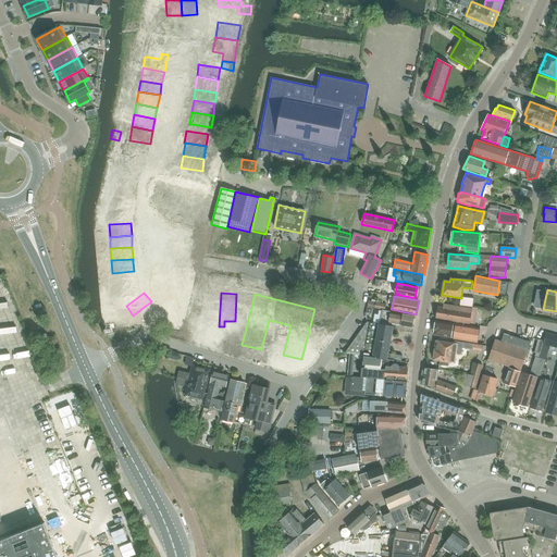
[(151,301),(133,316),(140,324),(158,311),(151,301)]
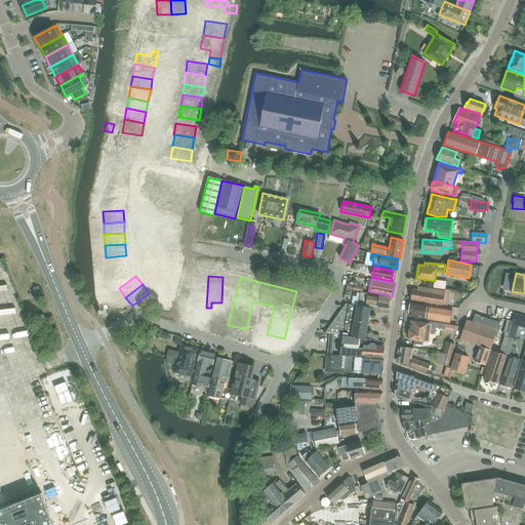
[(454,292),(417,287),(417,290),(412,289),(411,299),(443,305),(452,307),(454,292)]
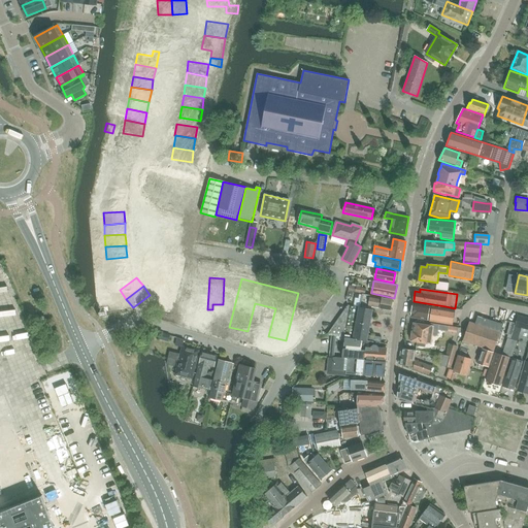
[(360,307),(372,309),(373,308),(390,311),(393,300),(362,294),(360,307)]
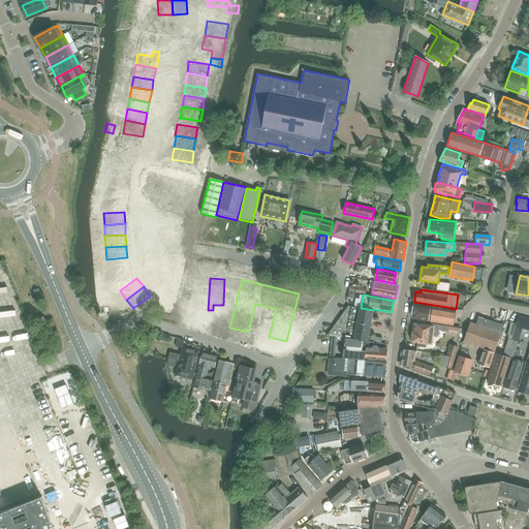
[(431,320),(432,308),(414,305),(413,306),(411,306),(410,313),(412,314),(412,318),(431,320)]
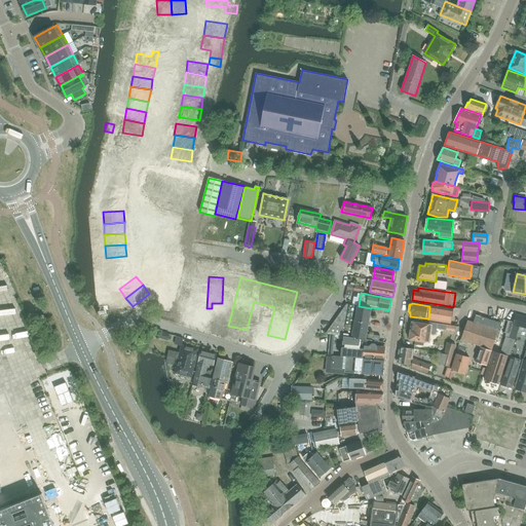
[(366,339),(371,308),(358,306),(351,337),(362,339),(366,339)]
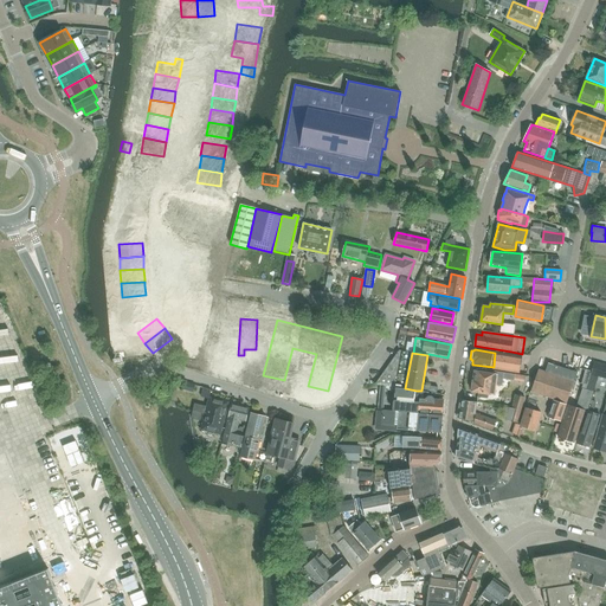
[(495,353),(494,367),(492,368),(520,373),(522,356),(495,353)]
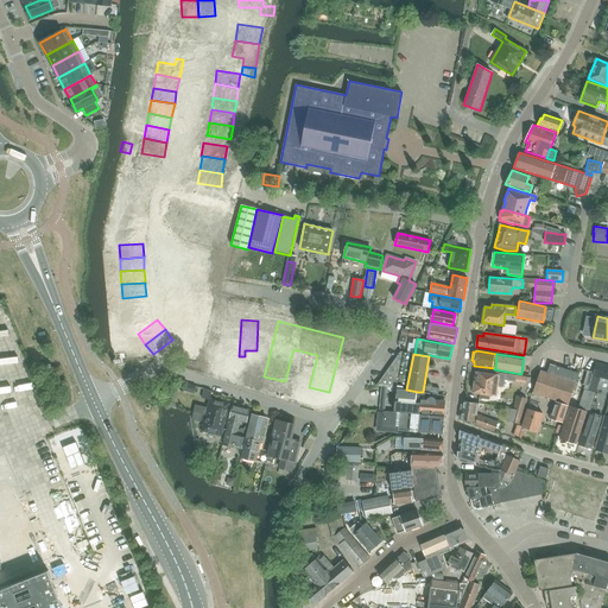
[(607,380),(607,366),(597,363),(593,377),(607,380)]
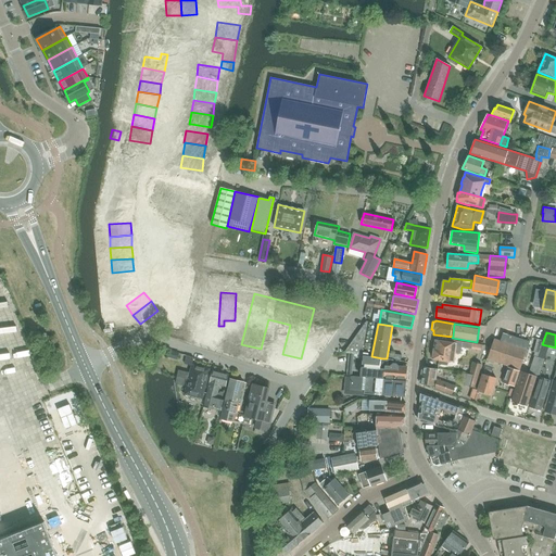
[(520,370),(527,350),(494,339),(488,358),(520,370)]
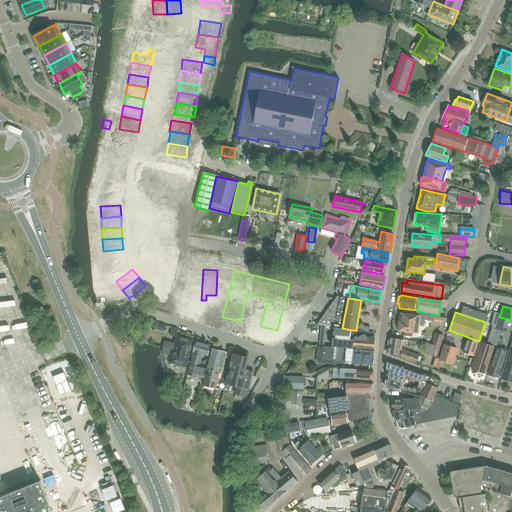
[(417,333),(420,317),(401,314),(399,330),(404,331),(404,335),(412,336),(413,333),(417,333)]
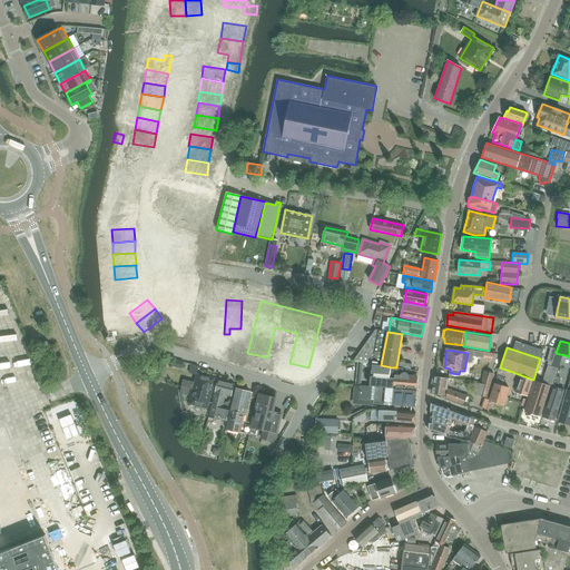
[(381,365),(372,364),(372,374),(373,374),(373,376),(371,376),(371,386),(415,390),(416,380),(413,380),(413,376),(394,374),(394,377),(390,377),(392,367),(381,365)]
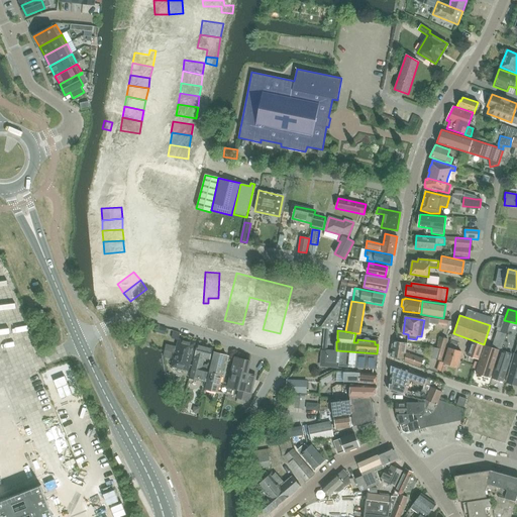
[(499,350),(501,350),(507,334),(497,331),(492,347),(485,345),(476,373),(491,378),(499,350)]
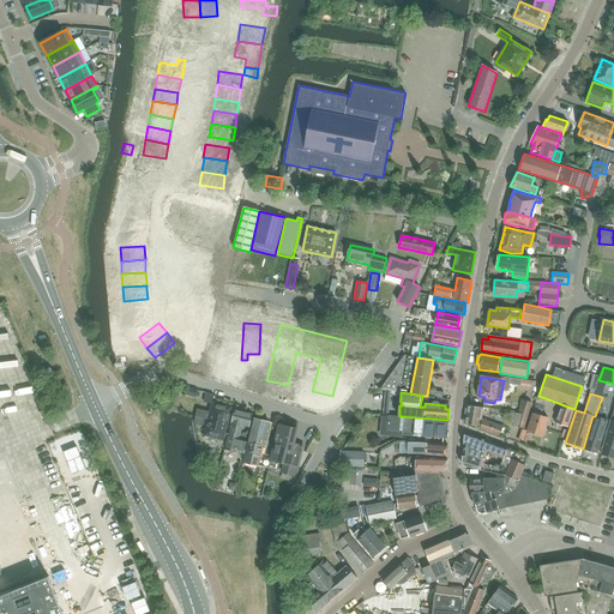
[(518,413),(529,415),(533,403),(522,399),(518,413)]
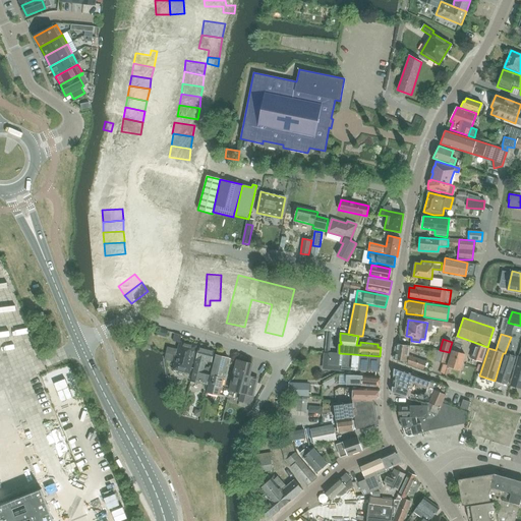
[(181,371),(188,343),(180,341),(177,350),(168,348),(167,349),(164,359),(172,361),(173,355),(176,355),(173,369),(181,371)]
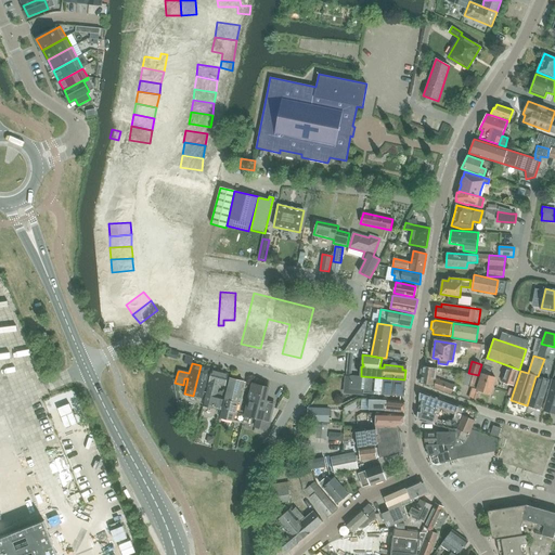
[(201,365),(193,396),(202,398),(209,368),(201,365)]
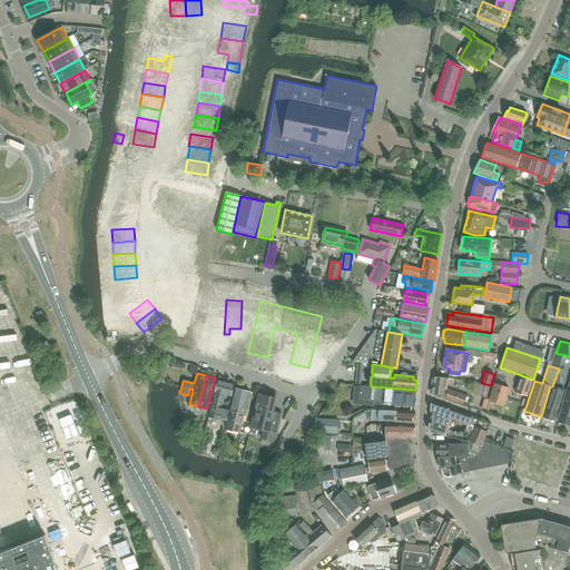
[(502,386),(505,377),(498,375),(495,384),(490,401),(503,404),(509,387),(502,386)]
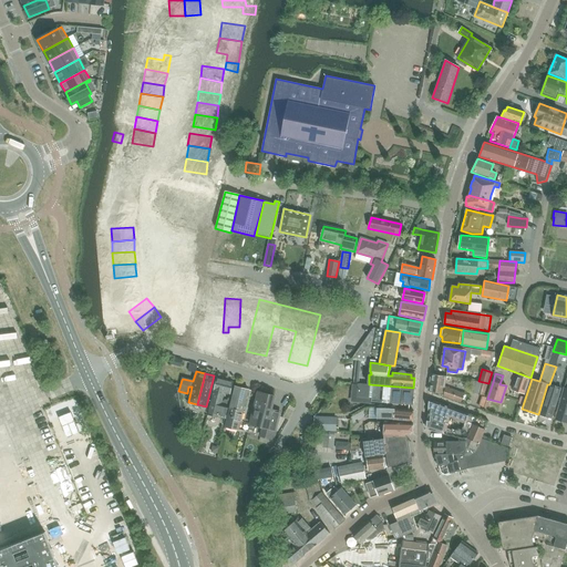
[(461,402),(464,393),(444,387),(446,377),(431,374),(429,391),(443,393),(443,397),(461,402)]
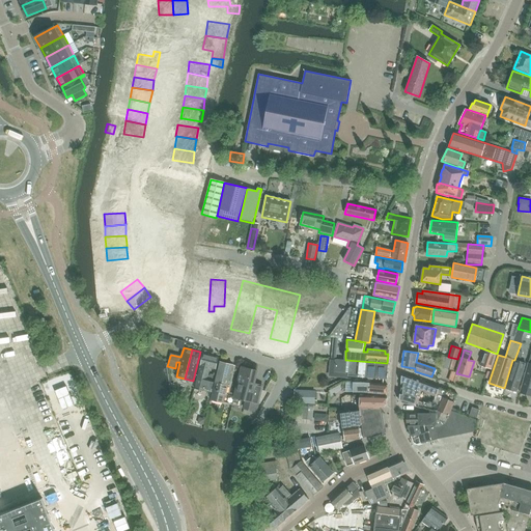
[(492,369),(497,355),(485,351),(480,365),(492,369)]
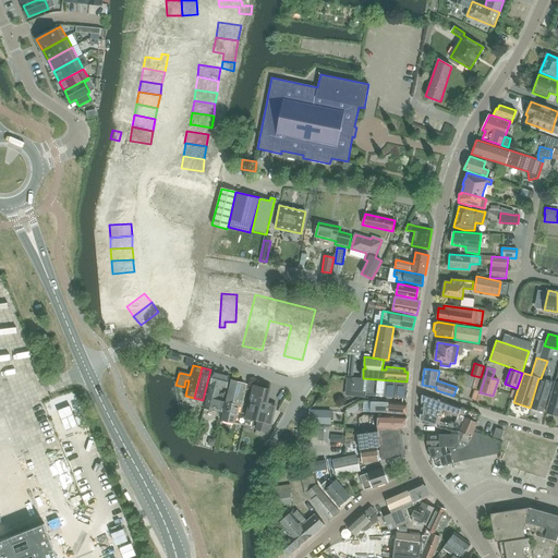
[(227,388),(229,376),(214,372),(205,408),(221,412),(225,400),(217,398),(220,386),(227,388)]
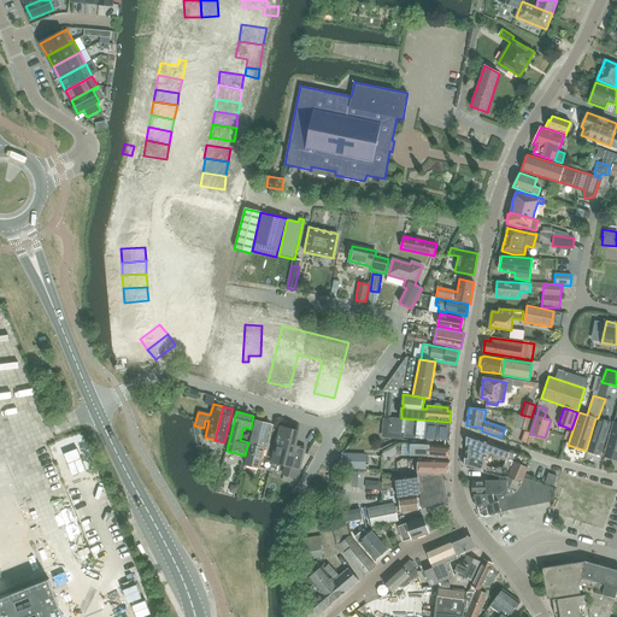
[(532,417),(521,415),(517,428),(528,432),(532,417)]
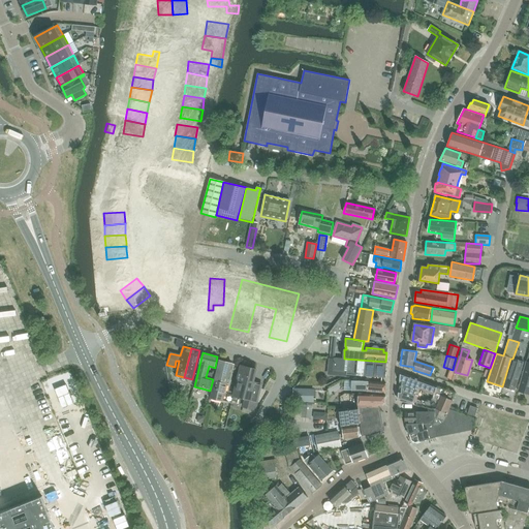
[(385,378),(386,362),(385,362),(344,359),(329,358),(327,375),(346,377),(347,374),(385,378)]
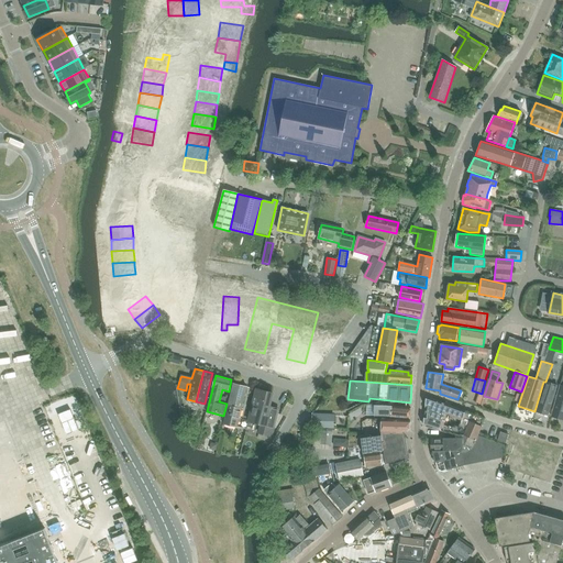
[(558,385),(545,382),(536,411),(548,416),(558,385)]
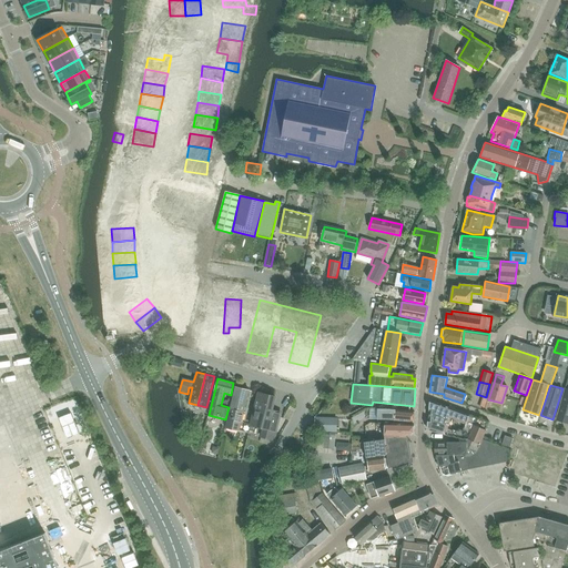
[(567,386),(566,386),(557,421),(567,423),(567,386)]
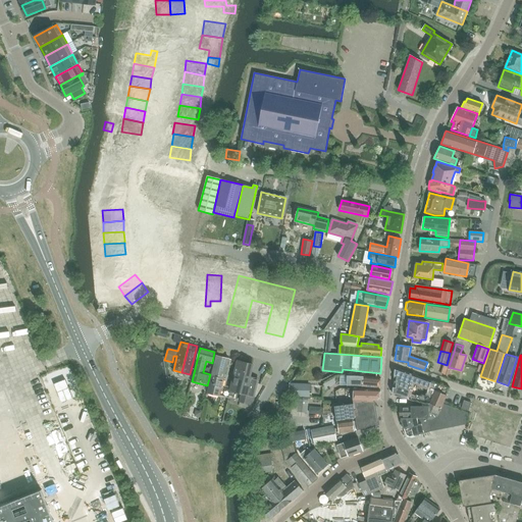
[(220,396),(225,375),(229,359),(216,356),(207,393),(220,396)]
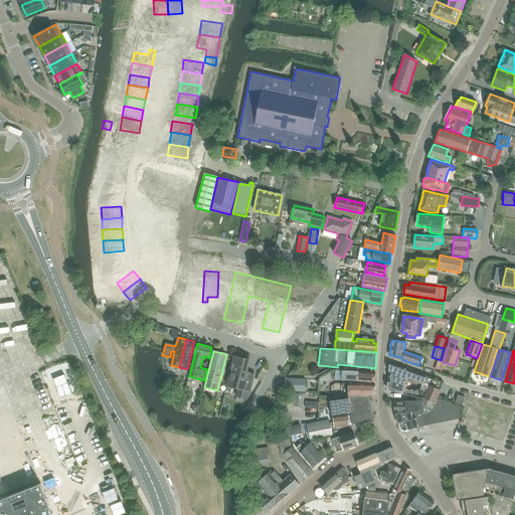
[(248,398),(249,395),(253,378),(245,376),(249,360),(234,356),(227,385),(238,388),(236,396),(248,398)]
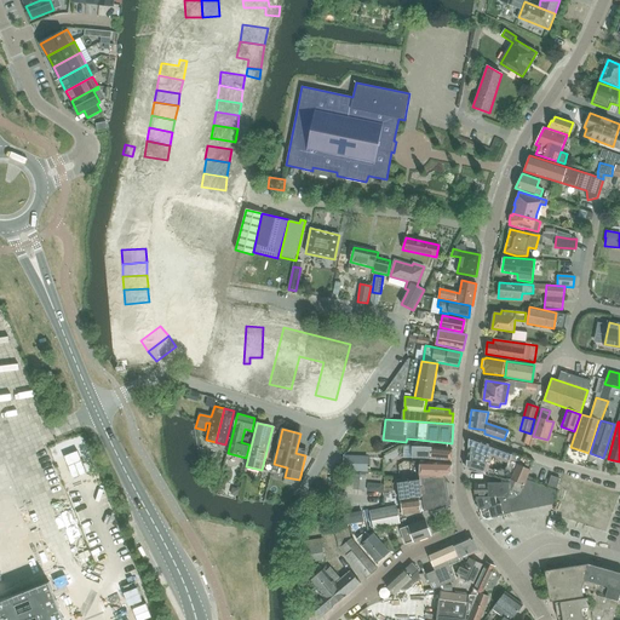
[(495,459),(505,463),(509,452),(470,437),(469,454),(492,460),(494,461),(495,459)]
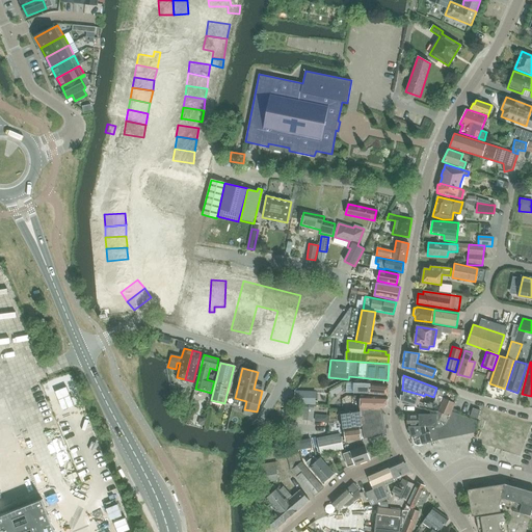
[(387,396),(388,386),(353,382),(353,393),(363,393),(387,396)]
